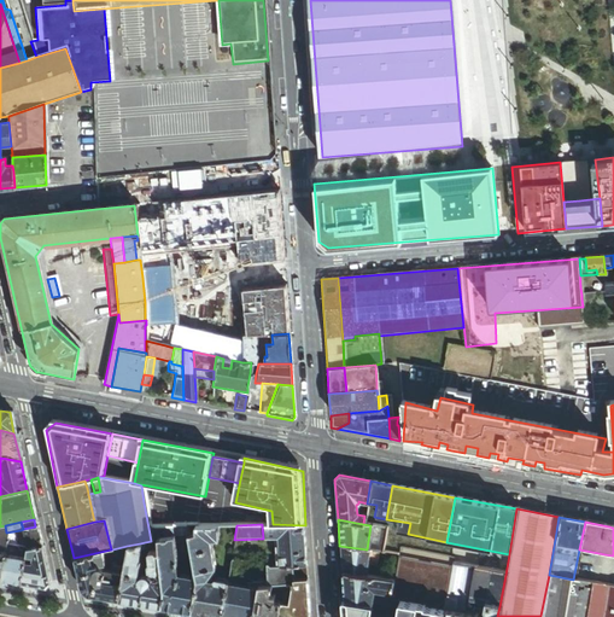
[(262,524),(263,539),(270,539),(275,533),(276,554),(303,553),(300,524),(282,524),(273,524),(262,524)]
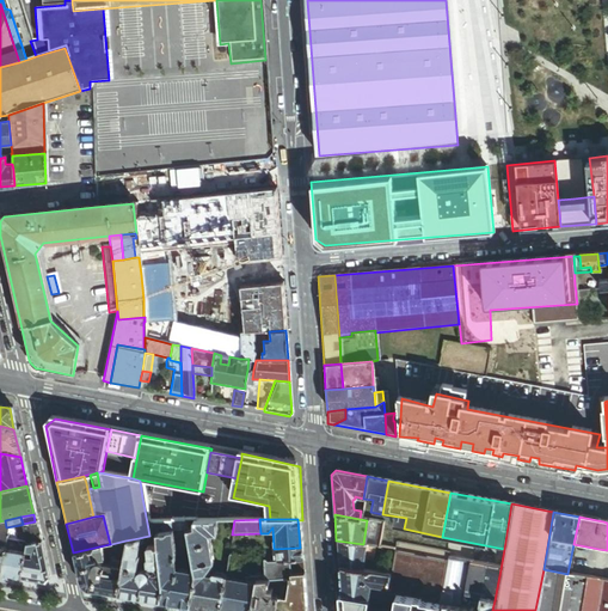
[(214,536),(214,520),(192,521),(192,529),(186,530),(194,572),(194,573),(189,605),(213,610),(219,610),(223,579),(225,575),(210,572),(209,573),(202,573),(201,569),(206,568),(213,563),(207,536),(214,536)]
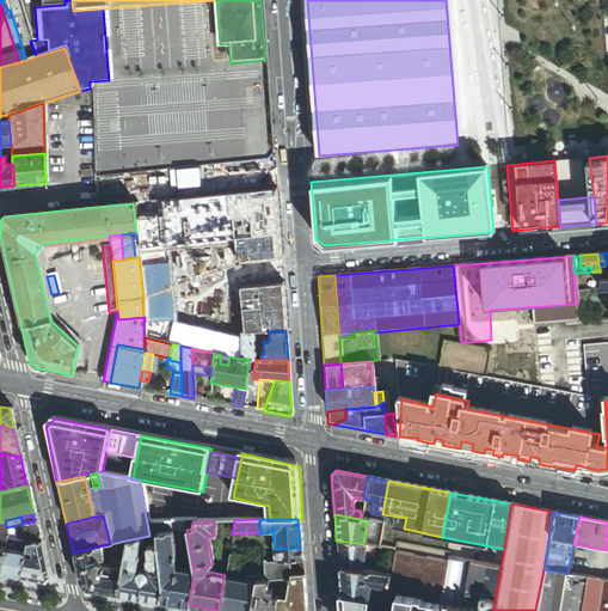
[(381,523),(367,520),(363,544),(367,545),(373,547),(378,547),(381,525),(381,523)]
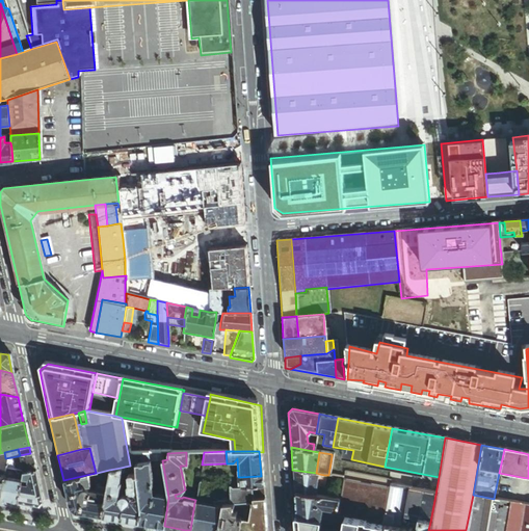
[(34,470),(30,453),(20,455),(18,456),(22,473),(34,470)]
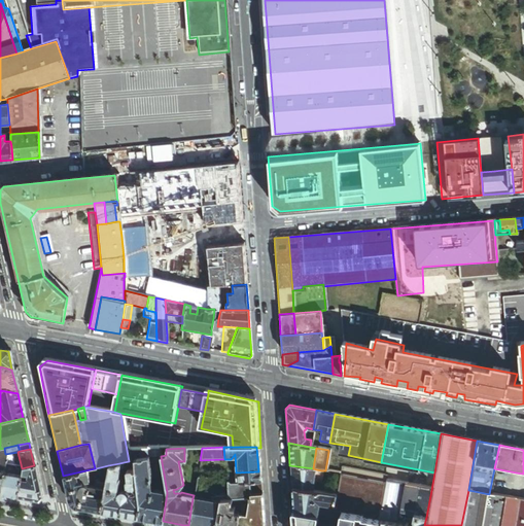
[(145,449),(139,449),(139,458),(145,457),(145,458),(161,456),(160,449),(145,449)]
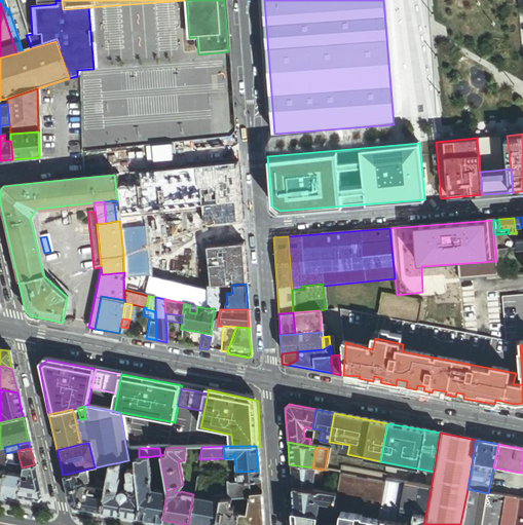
[(145,456),(139,457),(134,459),(134,467),(138,503),(136,516),(162,520),(166,492),(166,491),(154,488),(150,491),(147,487),(149,486),(148,482),(150,481),(145,457),(145,456)]
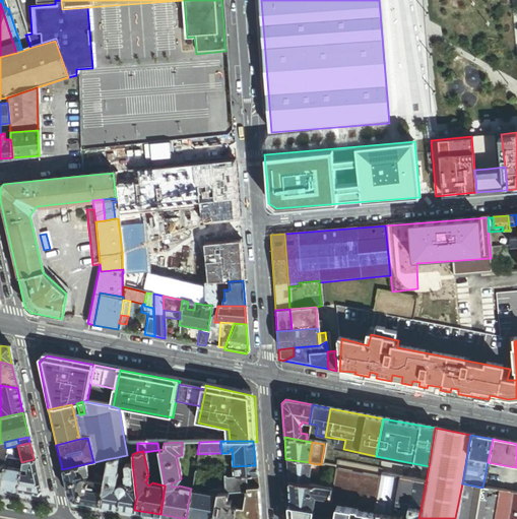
[(117,464),(118,457),(107,459),(105,470),(104,478),(103,483),(99,504),(134,510),(136,498),(132,462),(125,463),(124,465),(125,472),(123,479),(125,485),(125,489),(123,489),(123,487),(123,485),(122,483),(120,483),(118,483),(117,483),(116,484),(115,487),(115,488),(113,487),(116,472),(115,472),(117,464)]
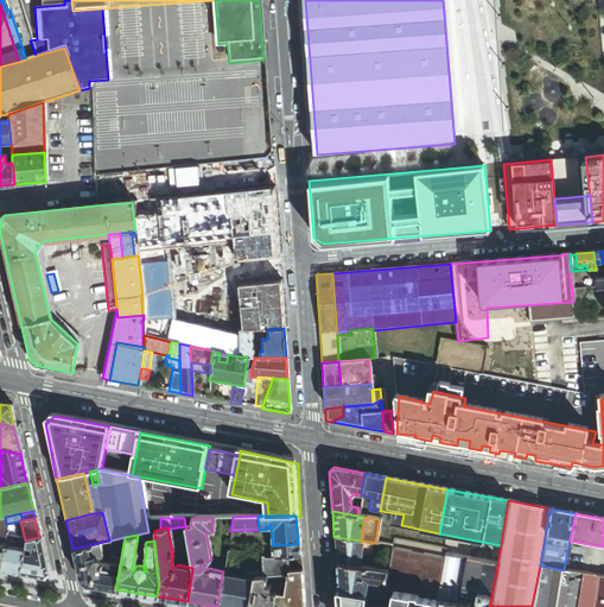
[(48,574),(39,537),(25,541),(24,548),(32,549),(32,551),(29,552),(29,555),(23,554),(20,574),(44,577),(48,574)]
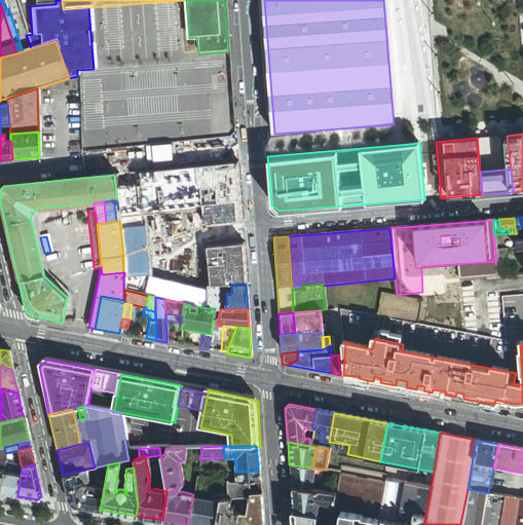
[(106,476),(108,464),(96,467),(96,474),(106,476)]
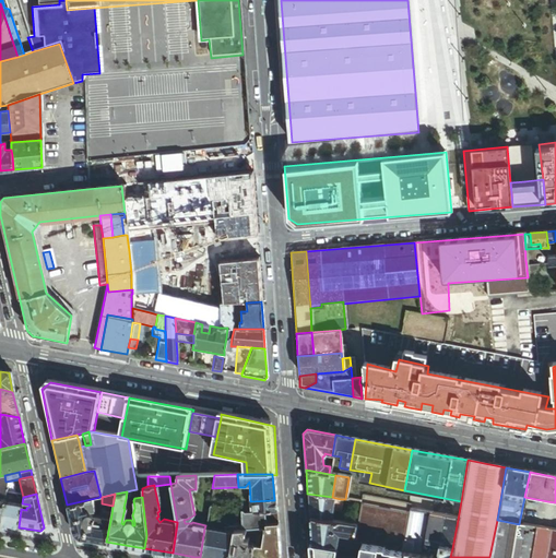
[(332,497),(307,494),(309,518),(329,521),(332,497)]
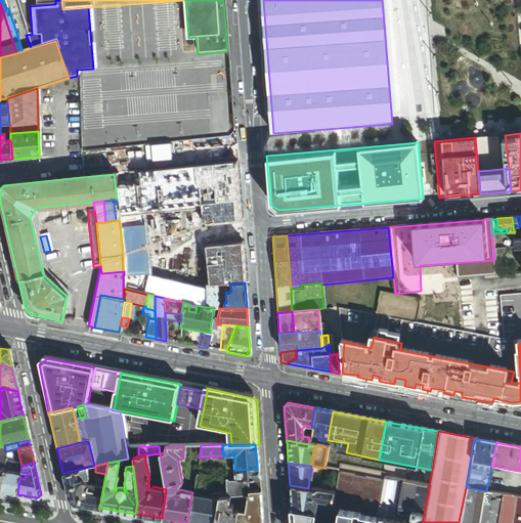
[(87,479),(85,468),(62,473),(69,500),(74,504),(99,508),(103,487),(94,486),(91,485),(87,484),(86,483),(85,482),(83,482),(83,480),(87,479)]
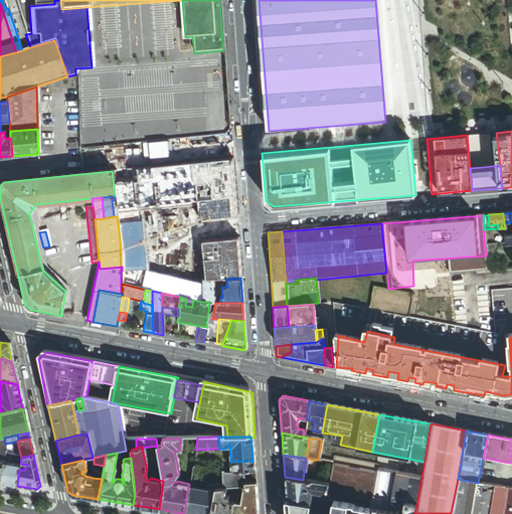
[(253,471),(252,461),(230,462),(231,472),(242,471),(253,471)]
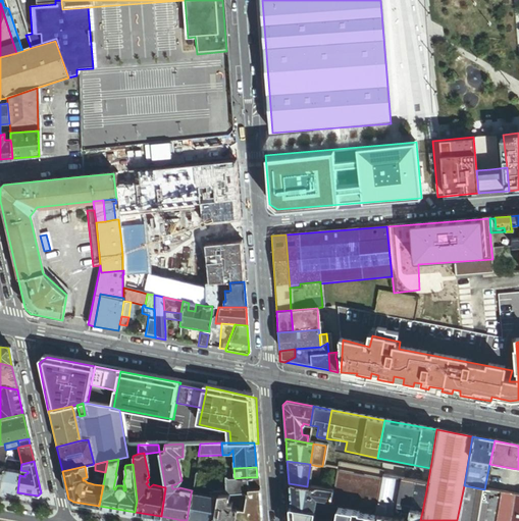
[(2,468),(0,482),(0,489),(17,492),(19,475),(20,471),(16,471),(2,468)]
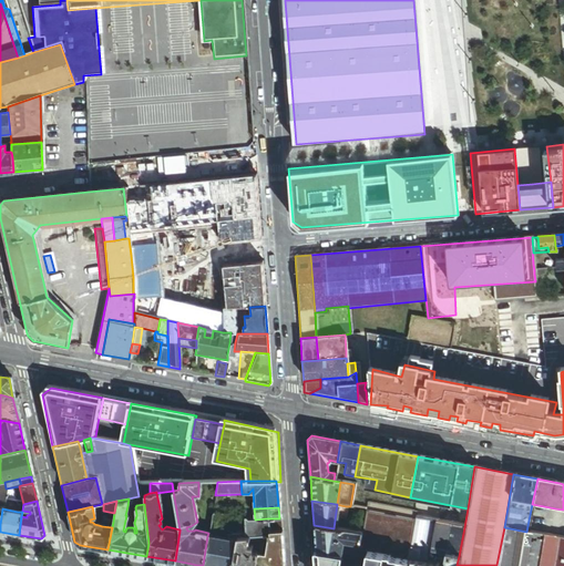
[(268,535),(267,518),(255,520),(247,520),(243,516),(245,534),(245,537),(247,537),(258,536),(268,535)]
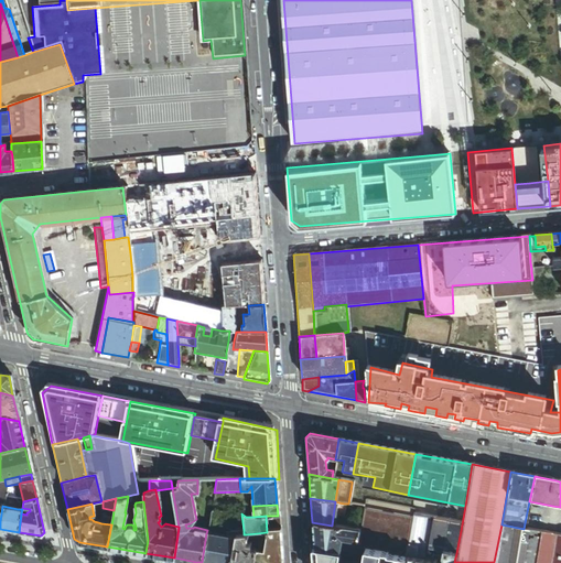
[(279,532),(278,516),(266,516),(267,532),(279,532)]
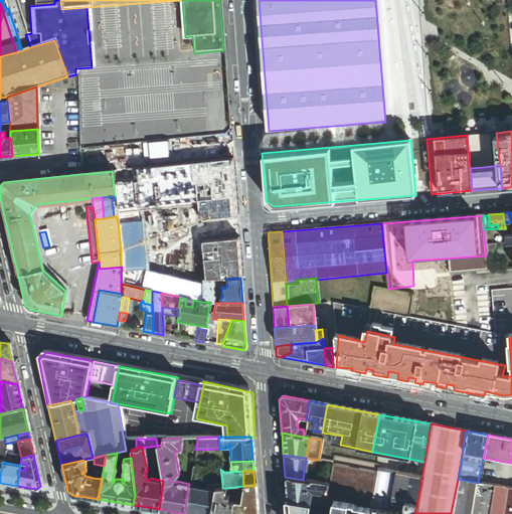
[(325,495),(326,490),(327,484),(326,484),(322,483),(303,480),(285,477),(286,500),(309,503),(311,490),(313,490),(315,493),(325,495)]
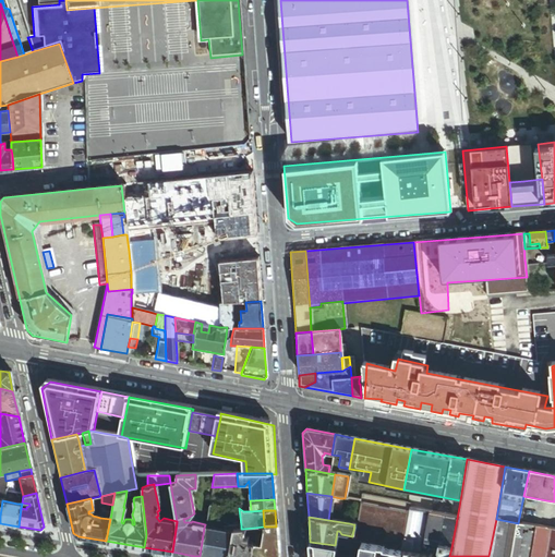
[(518,523),(496,519),(489,556),(528,556),(533,527),(518,523)]
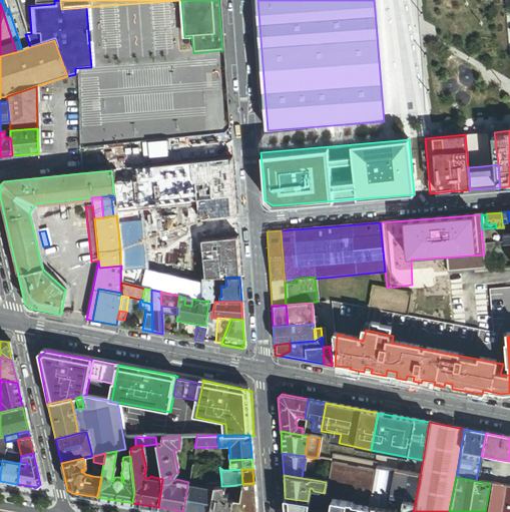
[(255,511),(253,484),(242,484),(233,485),(230,500),(228,511),(255,511)]
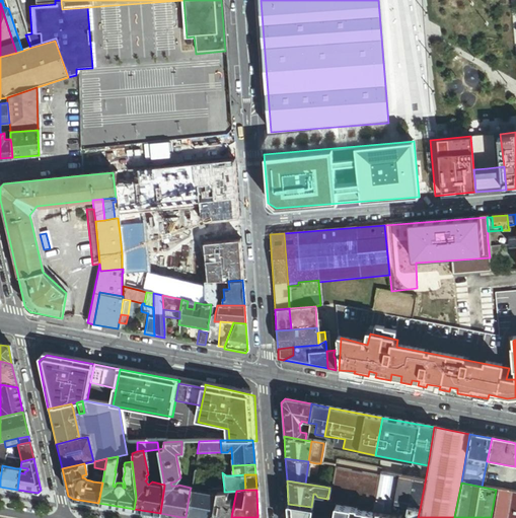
[(515,517),(515,493),(496,490),(491,517),(515,517)]
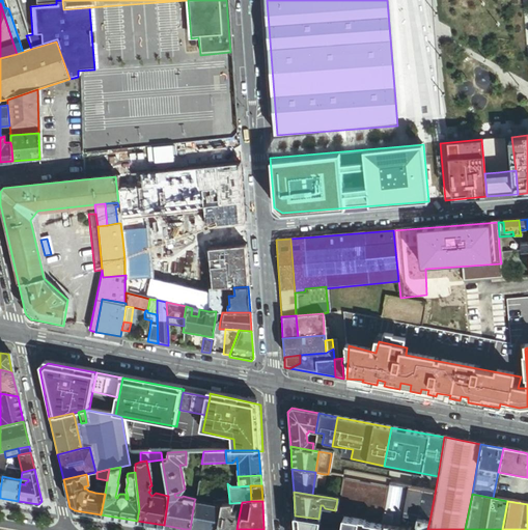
[(218,505),(194,502),(190,529),(217,529),(221,506),(218,505)]
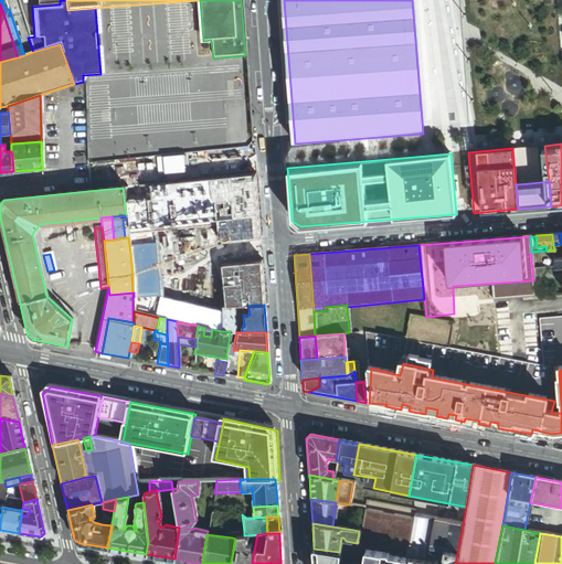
[(235,539),(231,563),(252,563),(254,551),(248,550),(248,545),(245,544),(246,535),(244,535),(236,536),(235,539)]
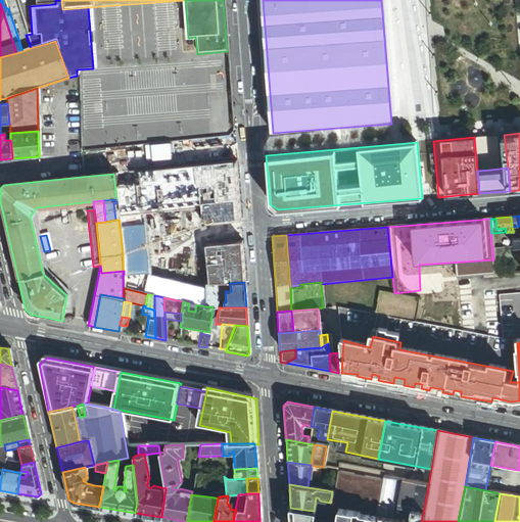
[(329,511),(330,503),(320,501),(318,497),(316,497),(314,511),(320,512),(328,514),(329,511)]
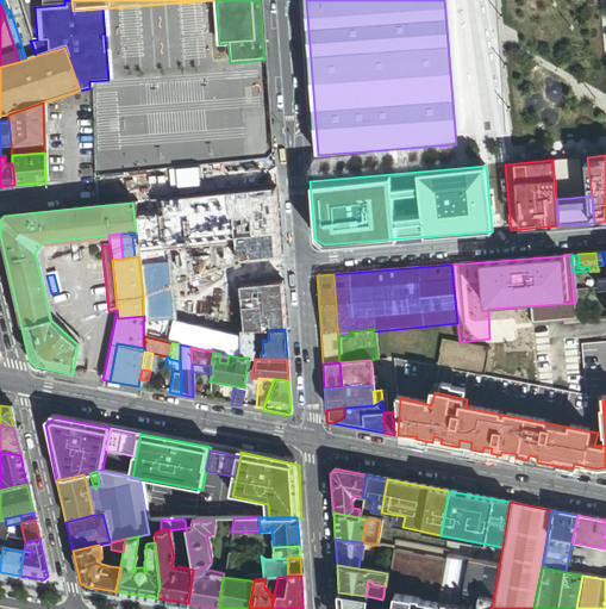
[(369,608),(373,597),(338,592),(341,608),(369,608)]
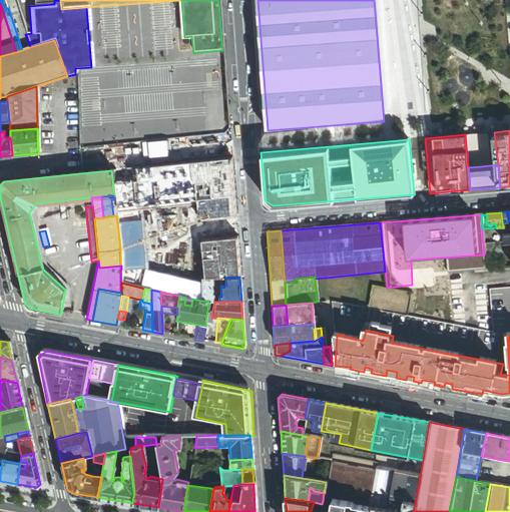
[(352,506),(337,503),(334,511),(357,511),(350,510),(352,506)]
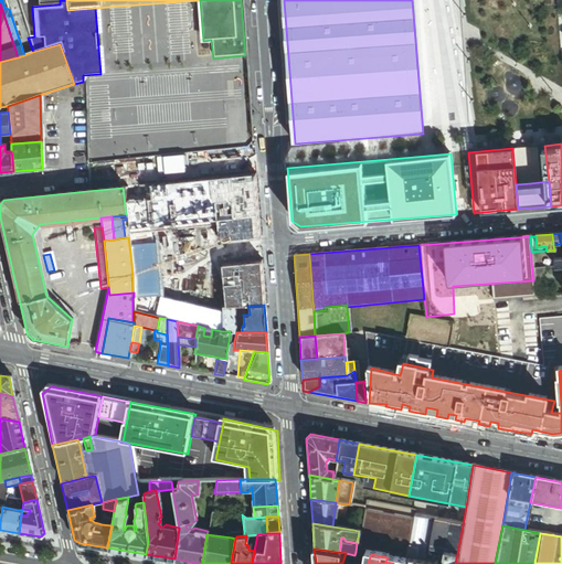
[(423,563),(410,562),(409,563),(460,563),(463,557),(445,554),(443,563),(423,563)]
